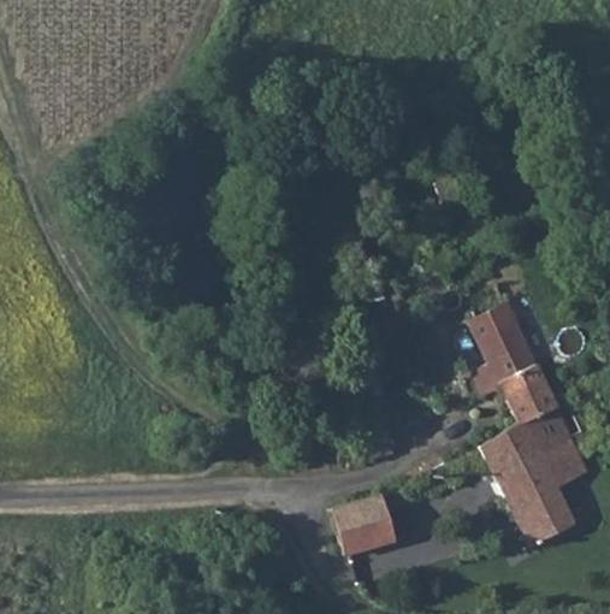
[(474,204),(466,171),(437,181),(448,218),(466,212),(465,206),(474,204)]
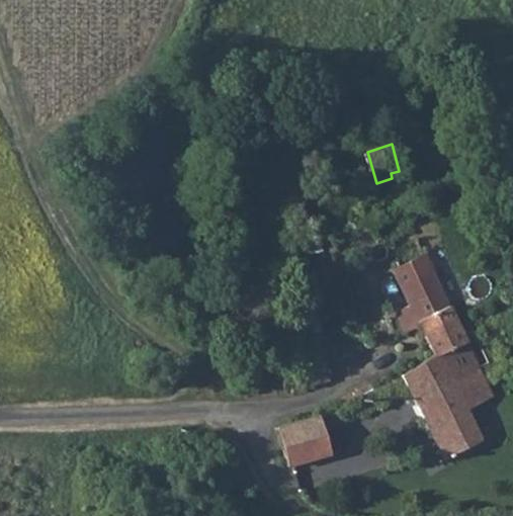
[(428,255),(396,271),(414,308),(398,316),(408,336),(423,328),(436,354),(440,352),(455,379),(482,367),(428,255)]
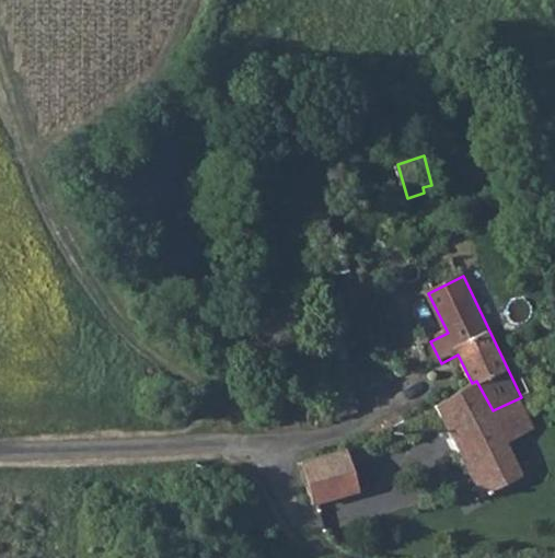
[(472,383),(435,405),(483,496),(484,497),(527,477),(509,442),(545,425),(530,393),(521,397),(493,410),(476,381),(472,383)]
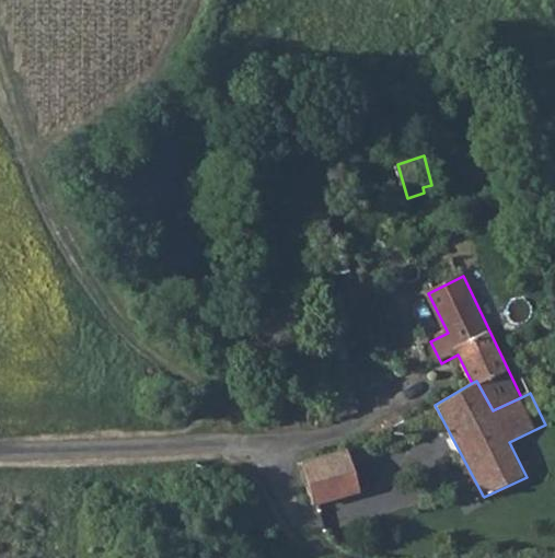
[(358,491),(346,449),(302,462),(314,503),(358,491)]
